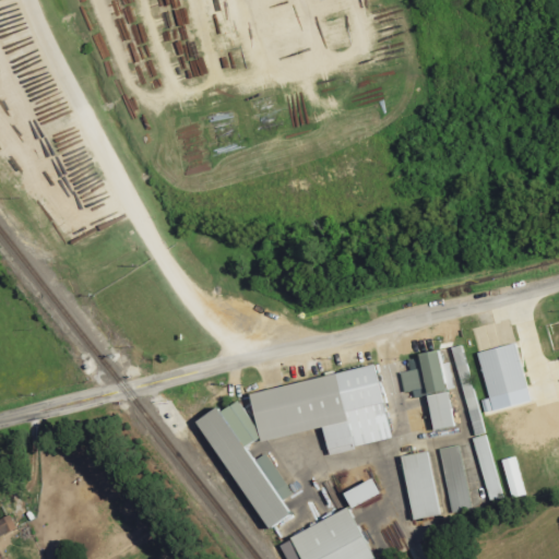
[(514,344),(476,353),(488,407),(526,399),(514,344)]
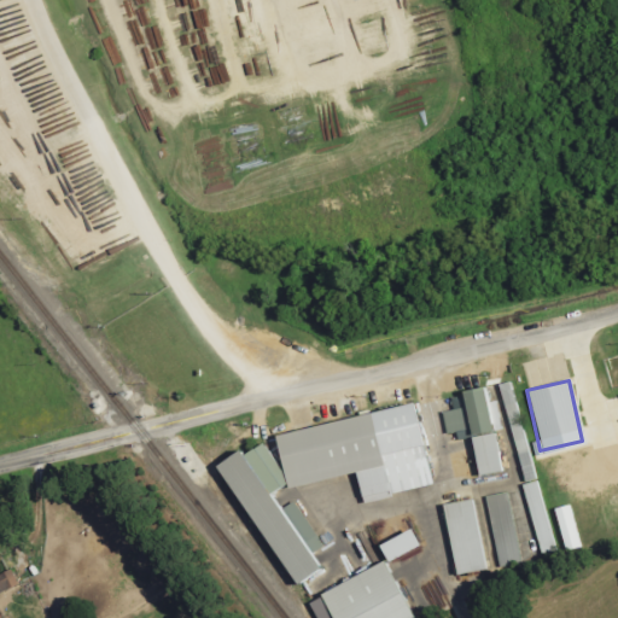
[(522,483),(535,481),(513,382),(501,384),(522,483)]
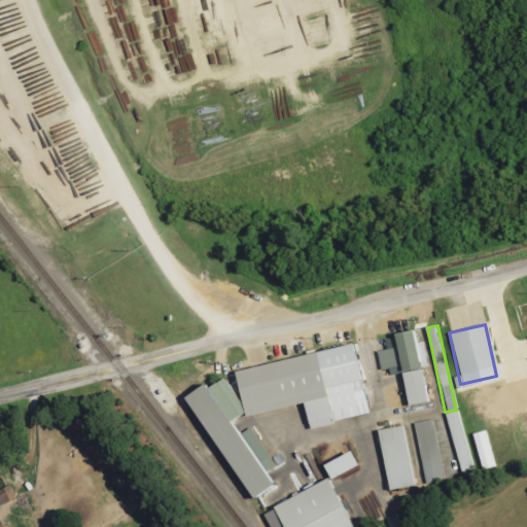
[(418,345),(427,343),(424,328),(415,330),(418,345)]
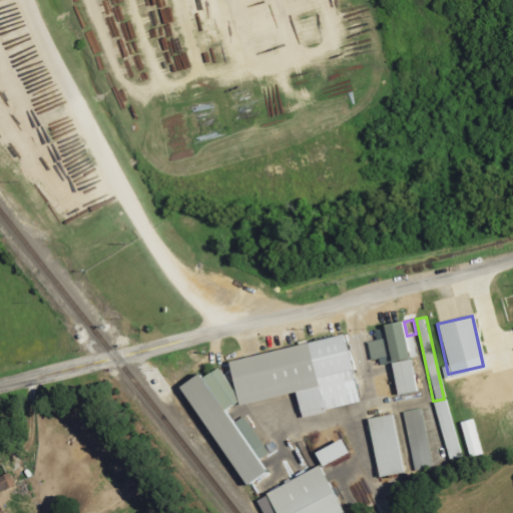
[(414,392),(402,323),(384,326),(386,339),(366,342),(369,360),(390,356),(397,395),(414,392)]
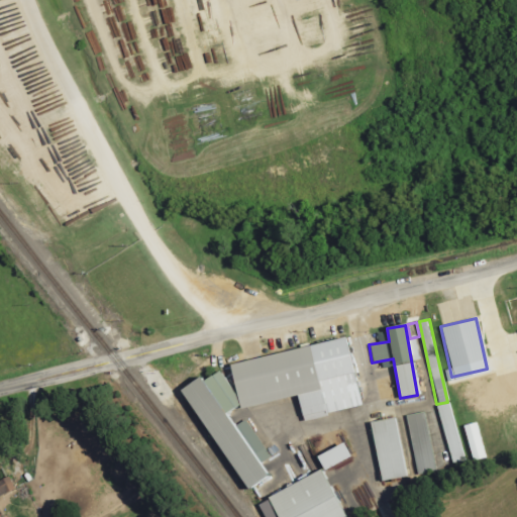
[(227,363),(236,408),(296,396),(301,420),(358,408),(344,338),(227,363)]
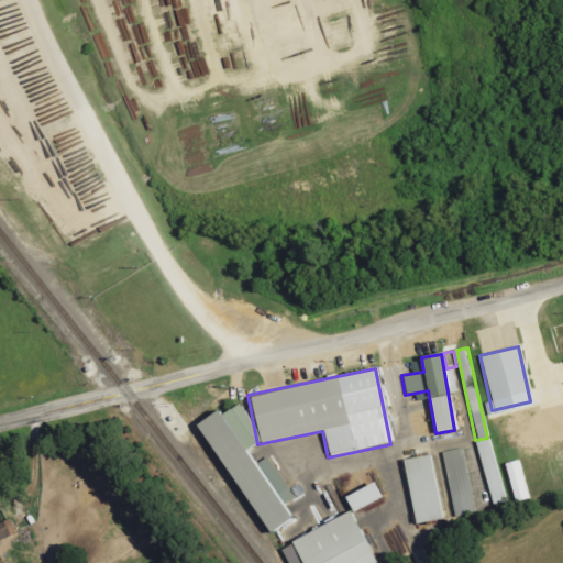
[(192,424),(266,533),(289,519),(280,506),(294,497),(266,456),(254,465),(244,451),(258,440),(234,404),(217,416),(213,411),(192,424)]
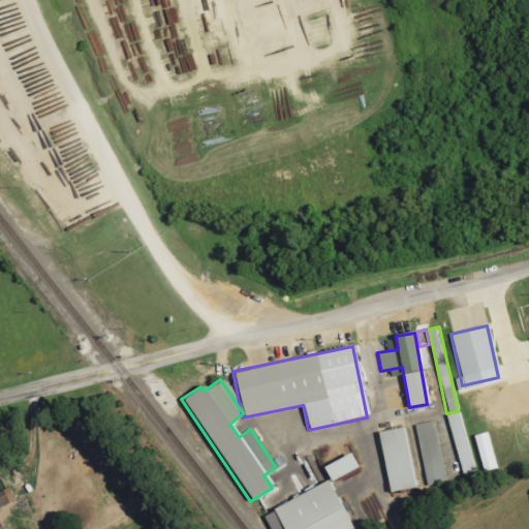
[(446,415),(462,474),(475,470),(460,411),(446,415)]
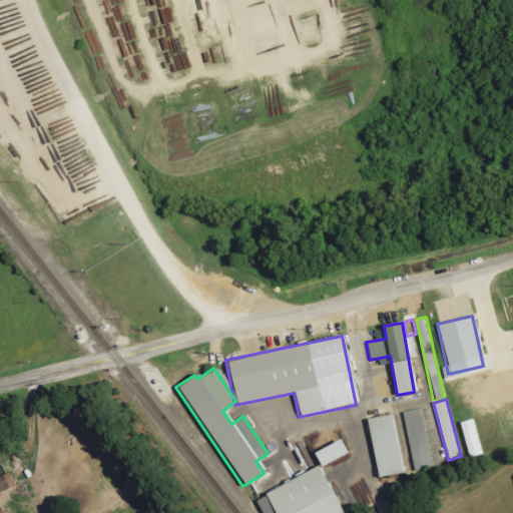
[(429,468),(419,409),(402,412),(412,471),(429,468)]
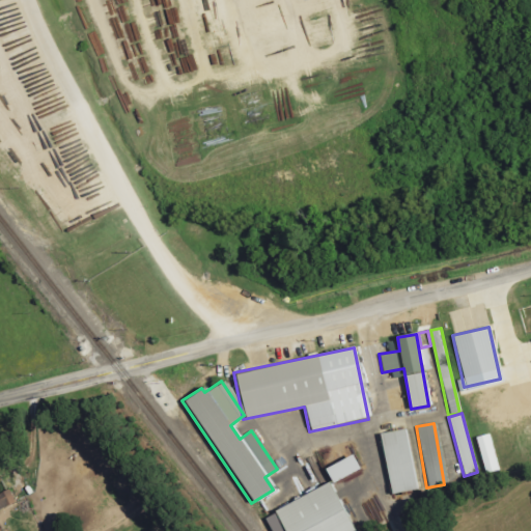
[(415,490),(404,429),(380,434),(391,494),(415,490)]
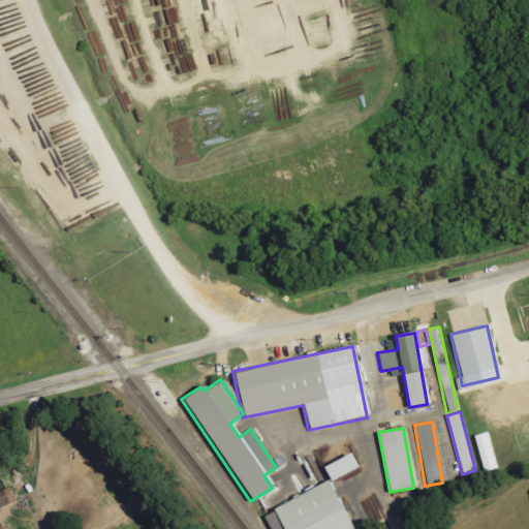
[(472,436),(481,472),(495,468),(486,432),(472,436)]
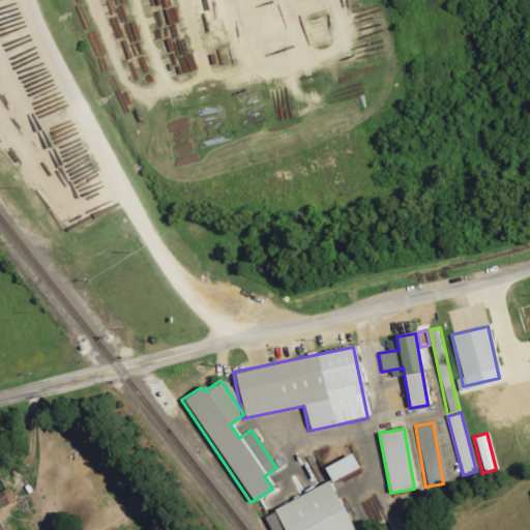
[(322,469),(330,483),(357,468),(349,453),(322,469)]
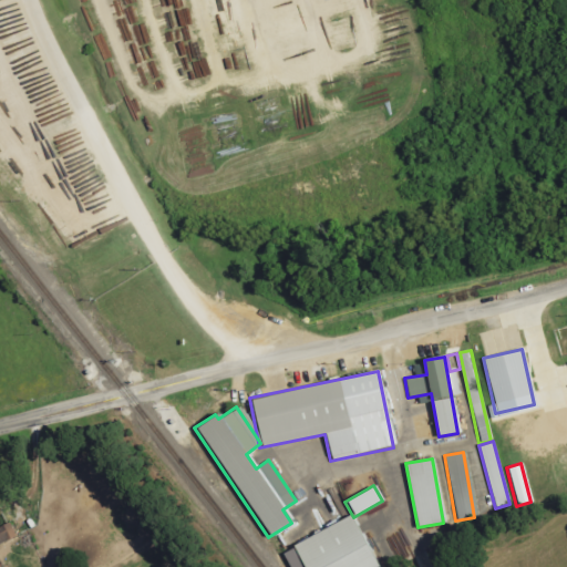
[(305,566),(377,566),(354,515),(294,542),(305,566)]
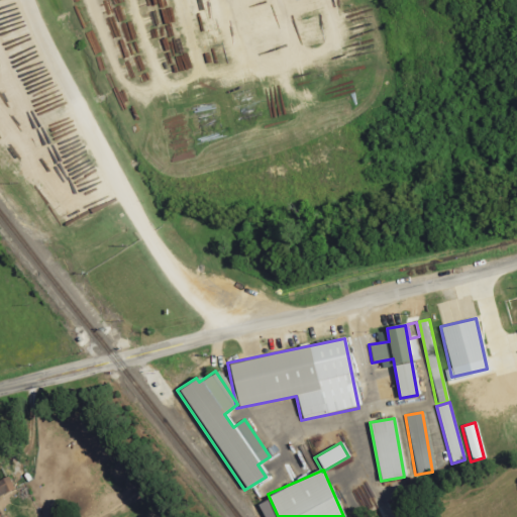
[(0,480),(0,495),(14,490),(9,477),(0,480)]
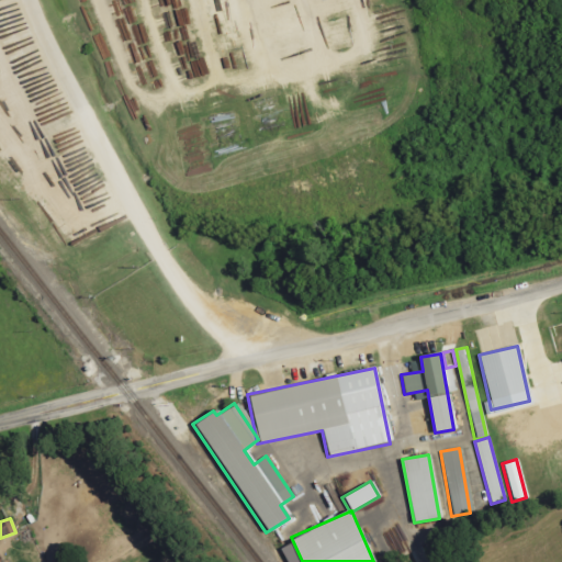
All buildings are outlined.
